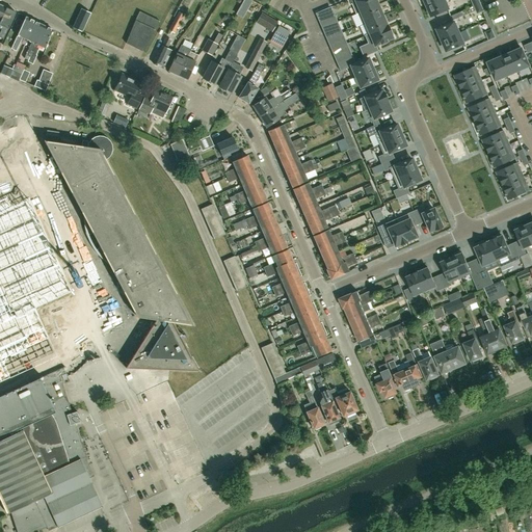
[(251,0),(243,0),(239,7),(246,11),(253,0),(251,0)]
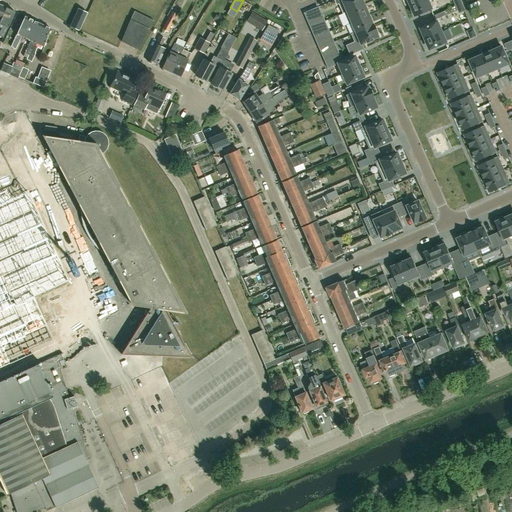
[(343,0),(342,1),(346,11),(344,12),(344,13),(364,4),(362,0),(343,0)]
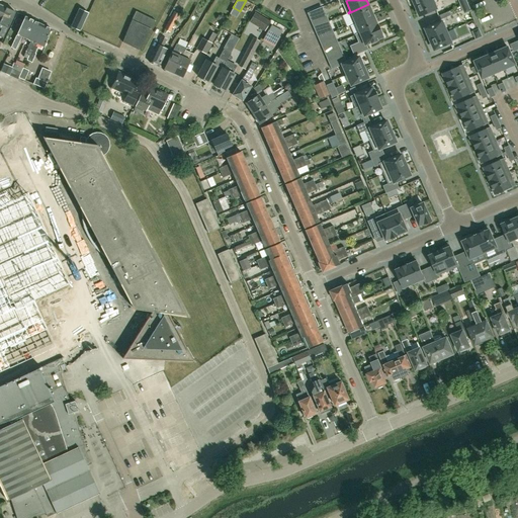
[(437,9),(433,0),(429,0),(415,6),(417,12),(419,12),(420,16),(437,9)]
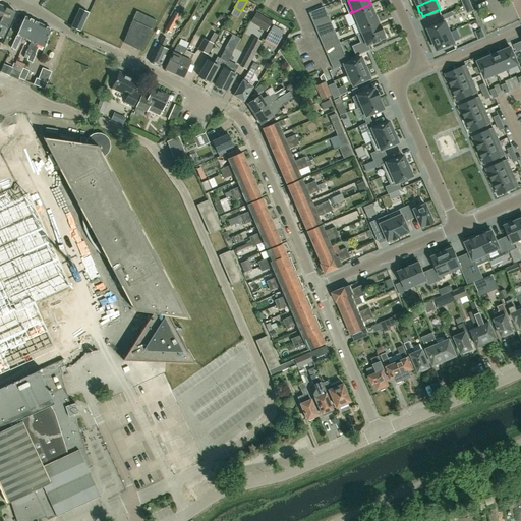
[(470,3),(464,6),(467,13),(473,10),(470,3)]
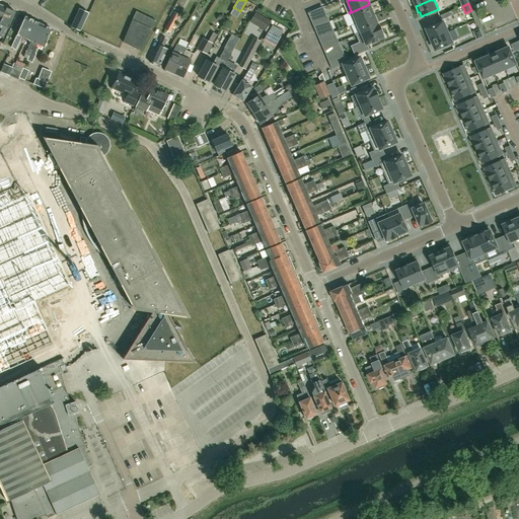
[(369,4),(349,13),(354,23),(374,15),(371,9),(370,9),(369,5),(370,5),(369,4)]
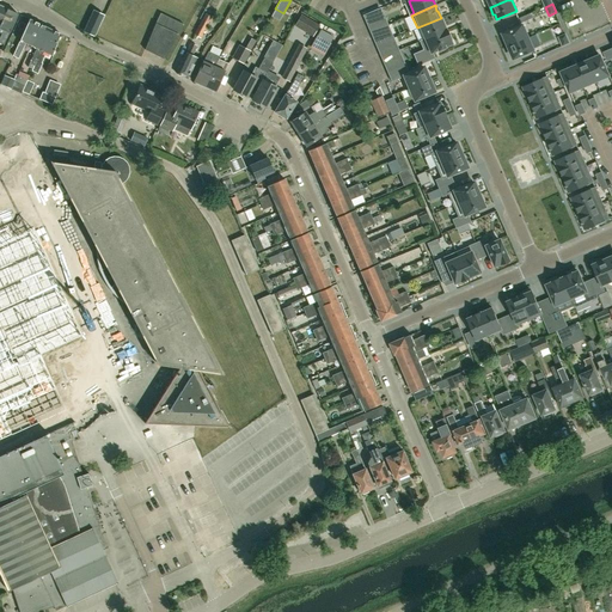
[(18,14),(7,10),(0,25),(0,28),(4,30),(0,37),(0,43),(4,44),(18,14)]
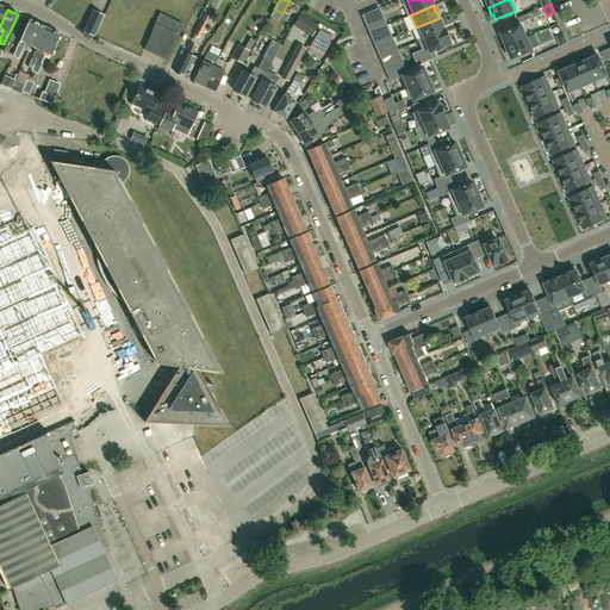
[(94,36),(104,16),(93,11),(83,31),(94,36)]
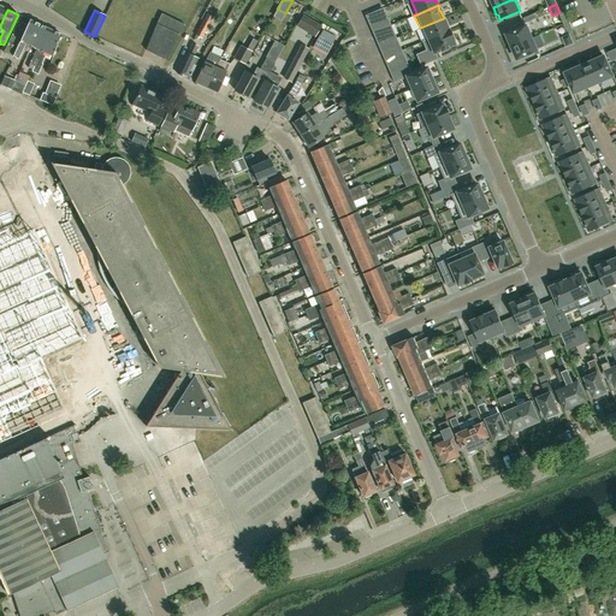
[(161,13),(159,17),(159,19),(146,51),(165,60),(184,24),(161,13)]
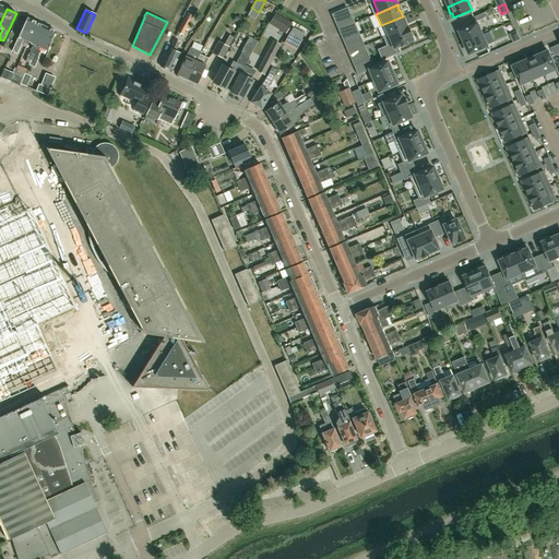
[(193,15),(188,12),(177,32),(183,35),(193,15)]
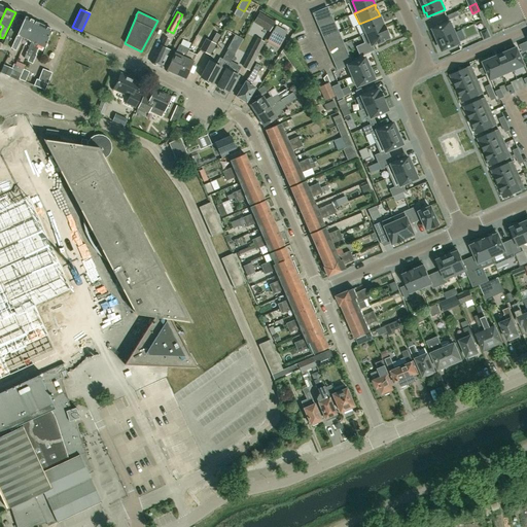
[(254,22),(269,31),(275,22),(259,12),(254,22)]
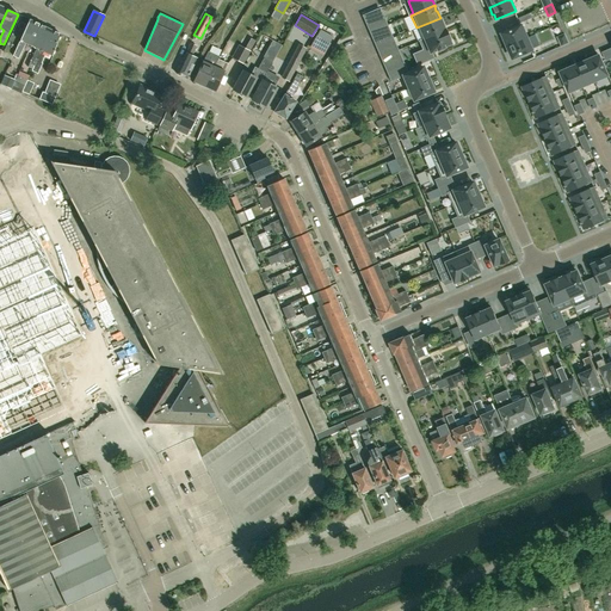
[(369,30),(383,25),(380,18),(366,24),(369,30)]
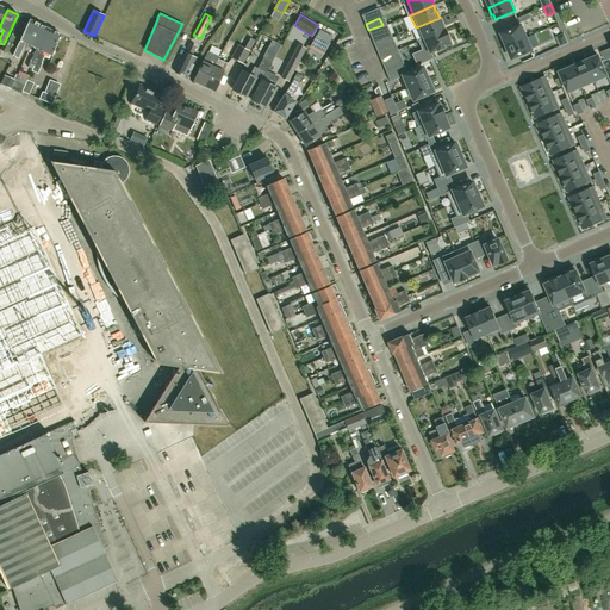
[(440,18),(416,27),(416,29),(418,27),(423,38),(418,41),(418,42),(446,30),(444,30),(443,30),(441,25),(442,24),(440,18)]
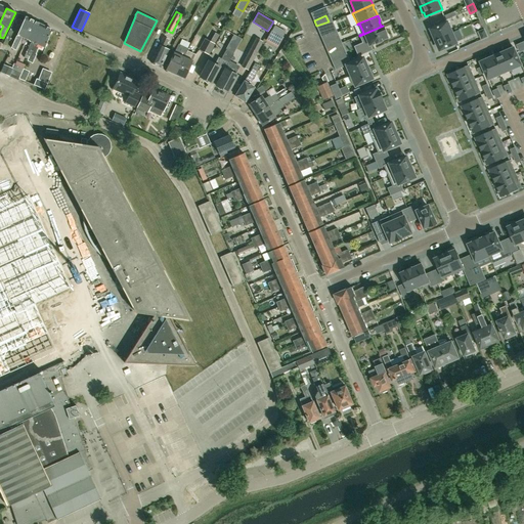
[(22,37),(27,39),(34,20),(26,16),(11,48),(15,50),(22,37)]
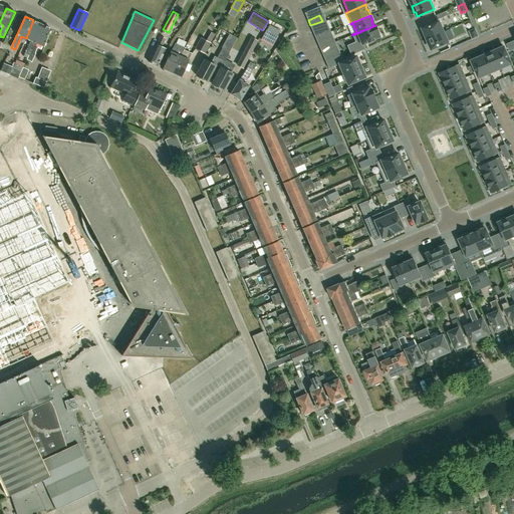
[(27,58),(42,24),(33,20),(26,38),(30,40),(23,56),(27,58)]
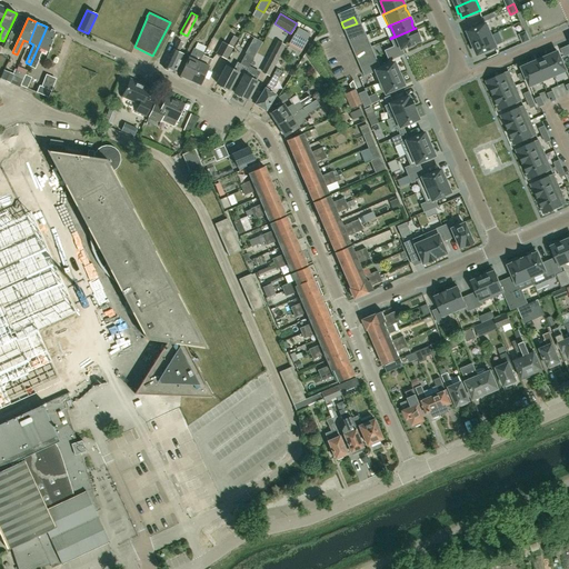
[(359,29),(357,23),(343,28),(347,35),(359,29)]
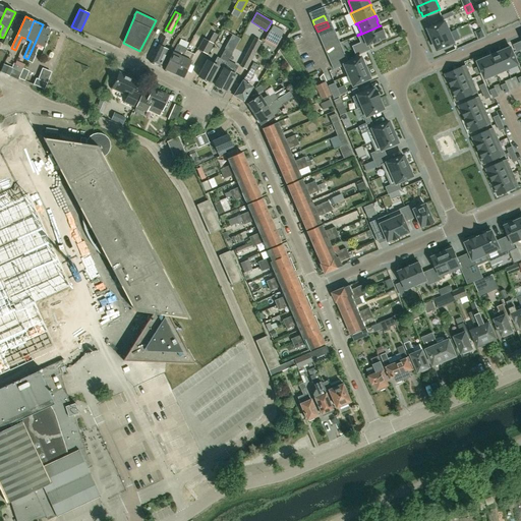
[(428,29),(432,39),(450,32),(445,21),(428,29)]
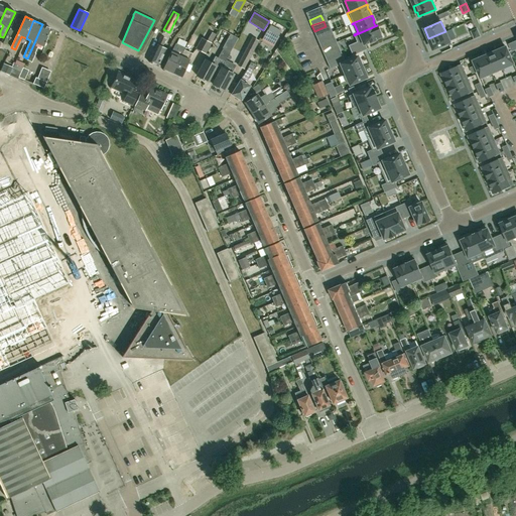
[(50,28),(42,24),(27,58),(26,59),(31,61),(35,53),(34,52),(38,44),(43,46),(50,28)]
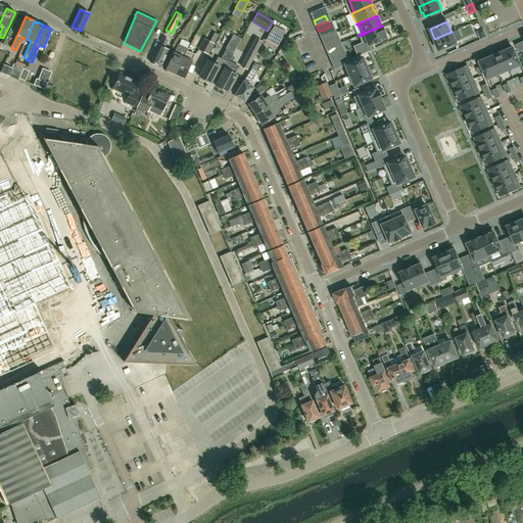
[(382,26),(359,36),(362,43),(353,46),(358,55),(371,50),(369,44),(374,42),(375,42),(379,40),(385,37),(384,34),(385,33),(382,26)]
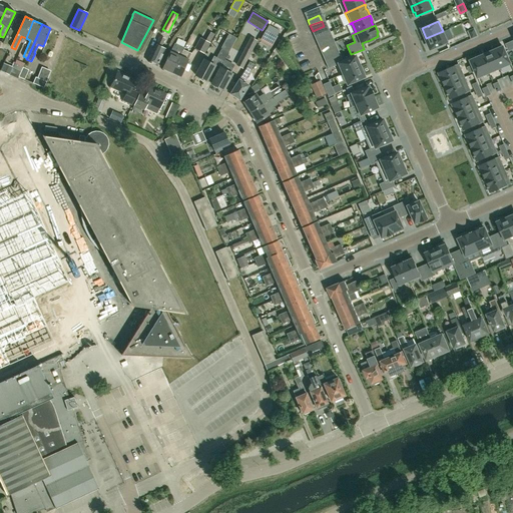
[(471,39),(477,36),(474,29),(468,31),(471,39)]
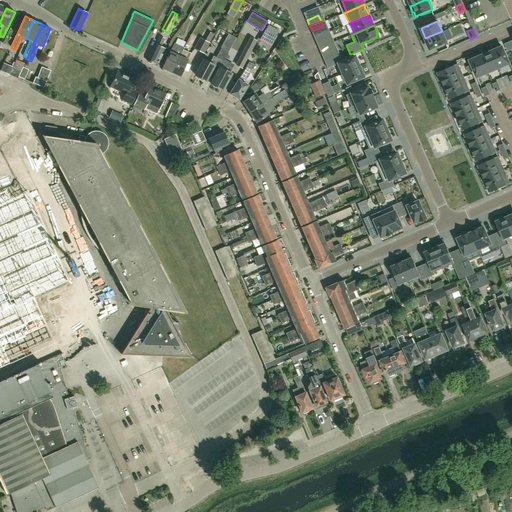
[(264,33),(275,39),(276,35),(266,30),(264,33)]
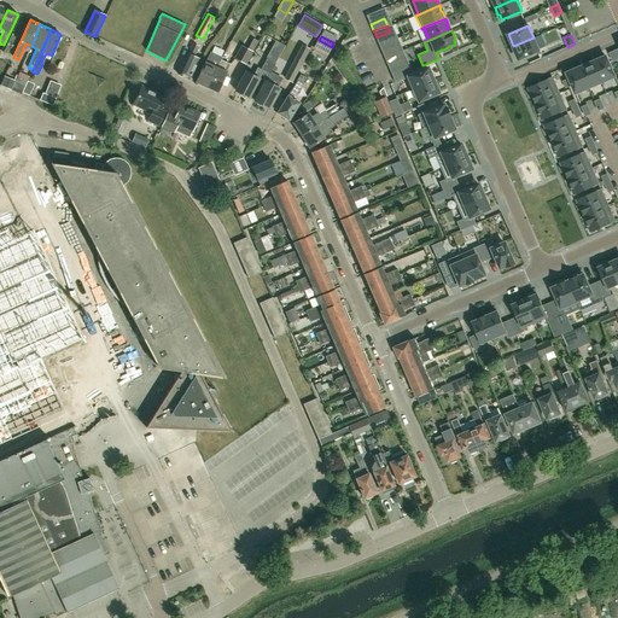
[(538,51),(534,38),(513,46),(512,47),(517,57),(518,56),(519,59),(538,51)]
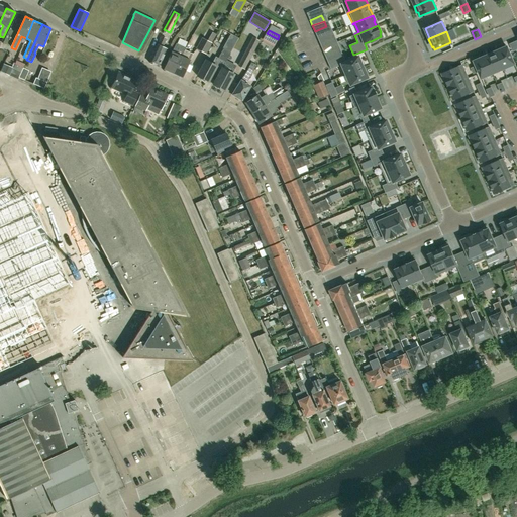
[(157,45),(149,63),(159,67),(167,48),(162,47),(166,38),(162,36),(158,45),(157,45)]
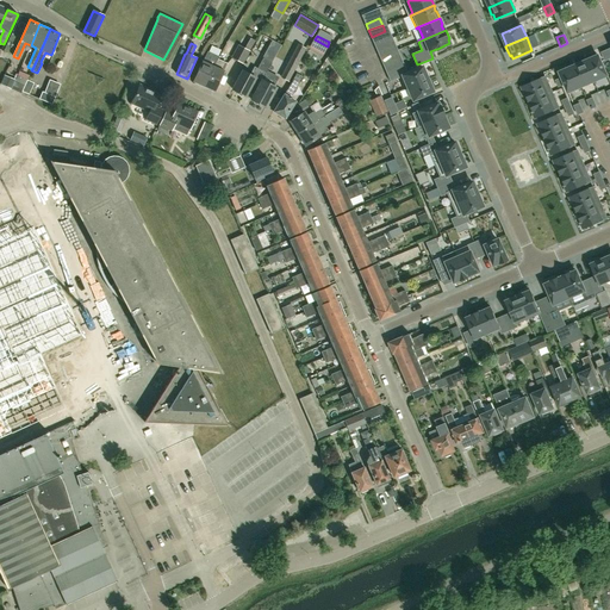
[(242,63),(249,50),(238,45),(232,58),(242,63)]
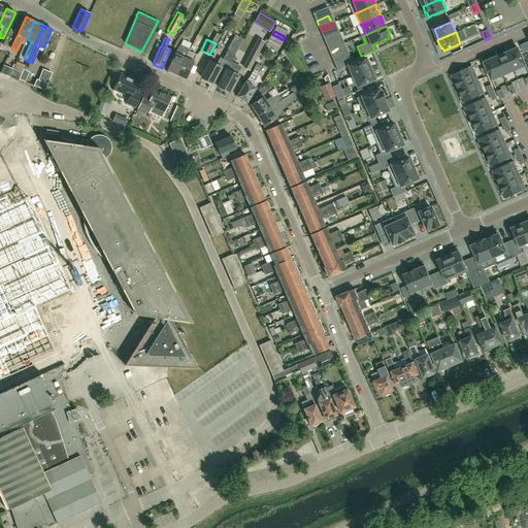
[(250,69),(253,63),(263,42),(258,39),(243,66),(250,69)]
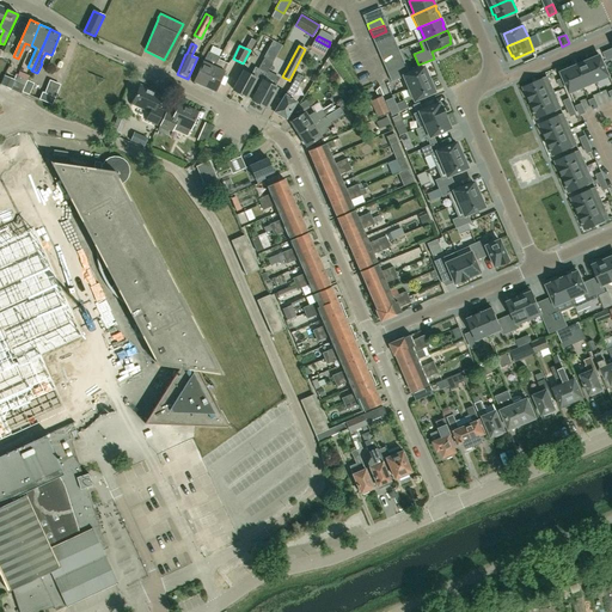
[(262,81),(268,69),(277,51),(269,47),(257,69),(255,67),(250,75),(243,72),(233,90),(245,97),(256,78),(262,81)]
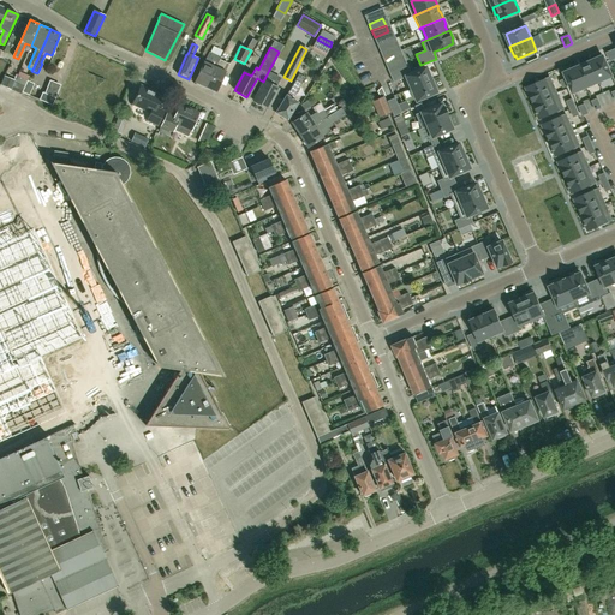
[(381,53),(384,60),(398,54),(395,47),(381,53)]
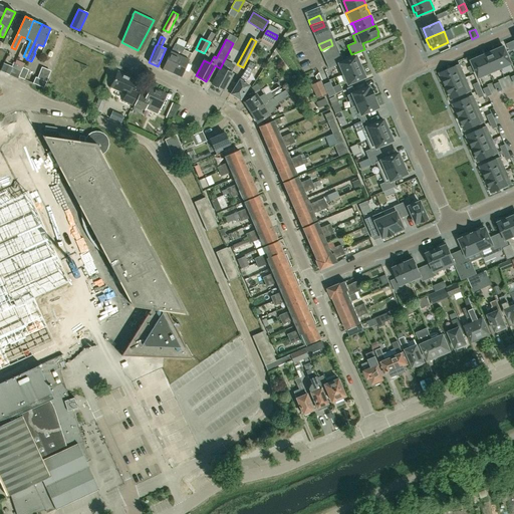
[(163,68),(172,72),(180,55),(185,47),(175,43),(171,51),(163,68)]
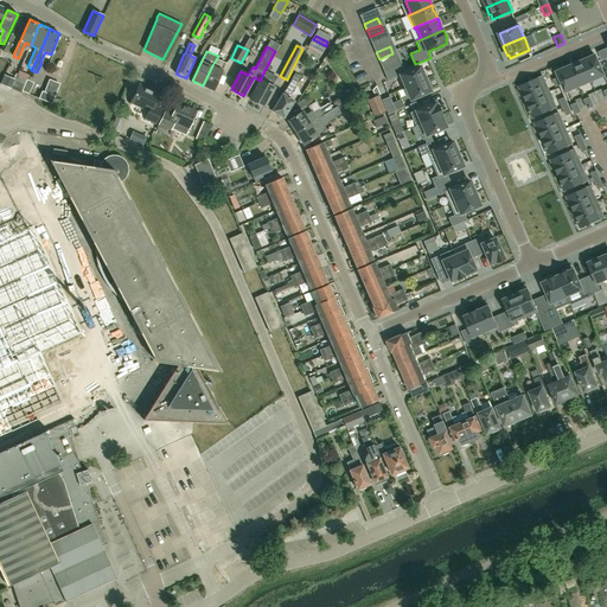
[(396,59),(393,53),(379,59),(382,66),(396,59)]
